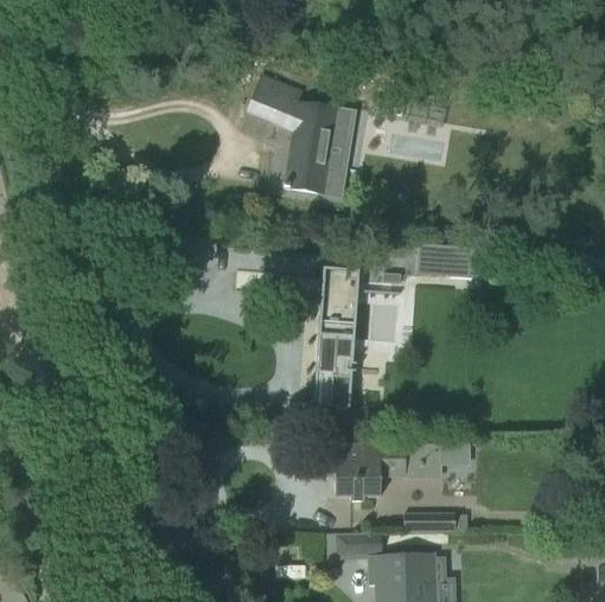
[(262,76),(249,109),(285,123),(295,128),(291,158),(287,183),(285,183),(285,186),(290,186),(291,186),(322,191),(326,164),(341,166),(349,111),(335,109),(288,102),(287,104),(279,101),(286,85),(285,84),(262,76)]
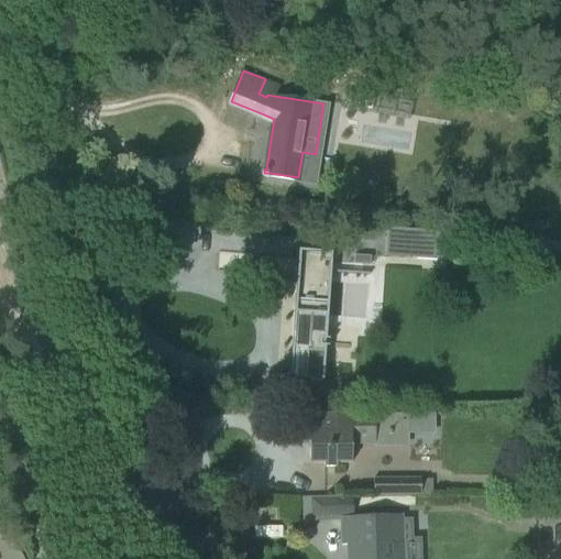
[(440,247),(441,229),(388,225),(386,250),(417,252),(418,244),(440,247)]
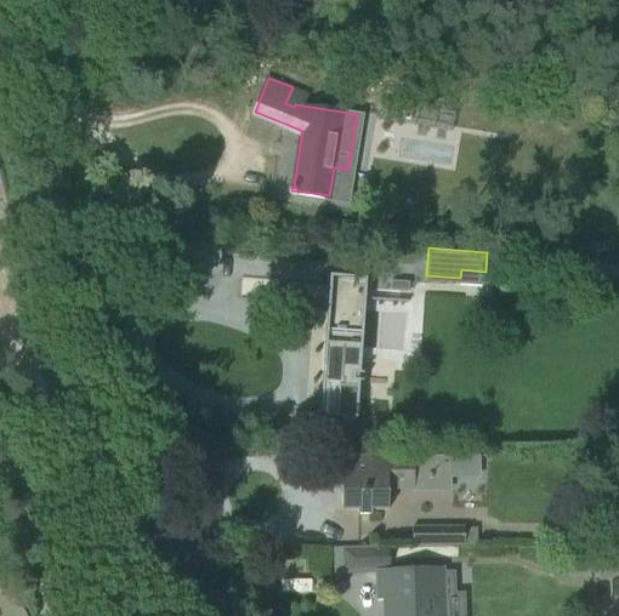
[(321,414),(358,417),(368,275),(331,273),(321,414)]
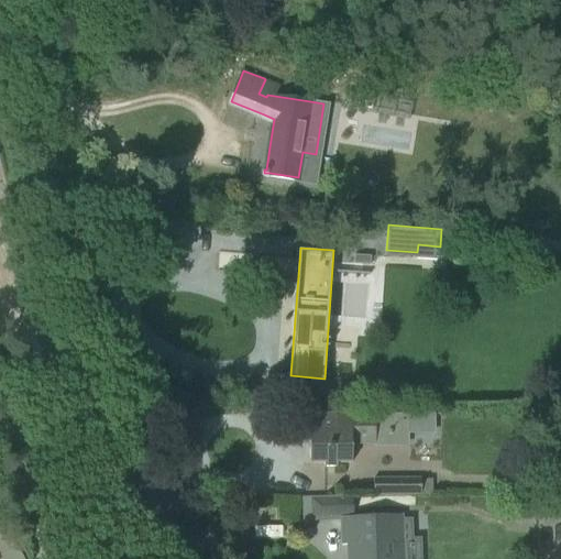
[(264,250),(219,250),(219,262),(264,261),(264,250)]
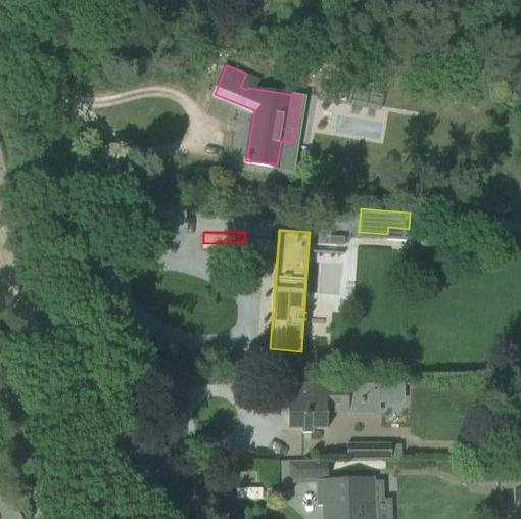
[(344,243),(345,235),(330,234),(330,241),(344,243)]
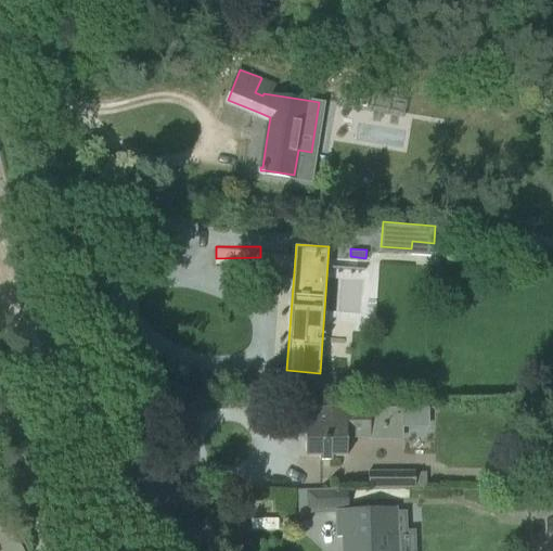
[(371,435),(371,423),(371,405),(354,405),(332,406),(329,406),(329,422),(306,422),(306,453),(321,453),(321,457),(334,457),(334,453),(348,453),(348,435),(371,435)]
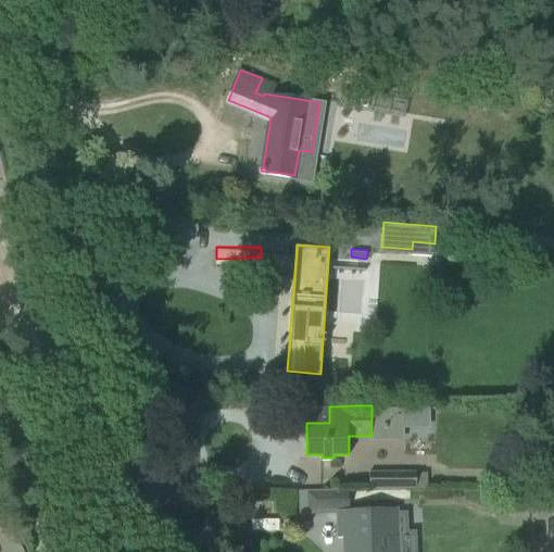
[(553,469),(541,469),(541,485),(553,484),(553,469)]
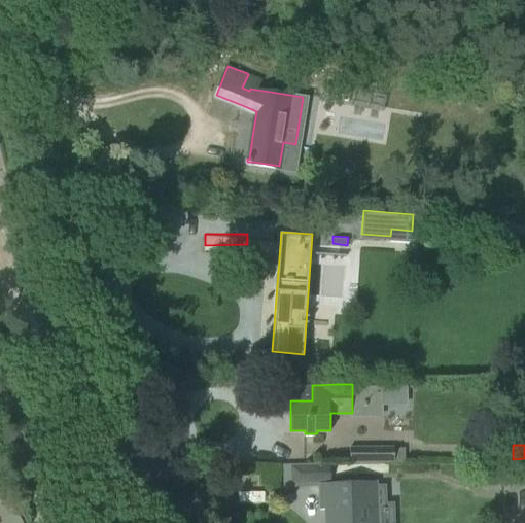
[(351,460),(407,460),(407,447),(352,447),(351,460)]
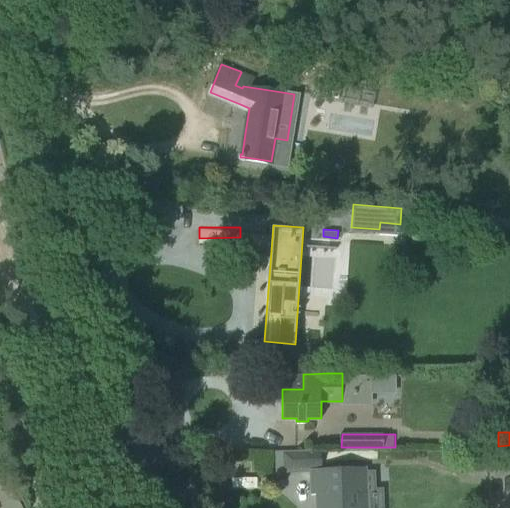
[(365,507),(365,487),(373,487),(372,466),(311,467),(312,492),(328,492),(328,507),(365,507)]
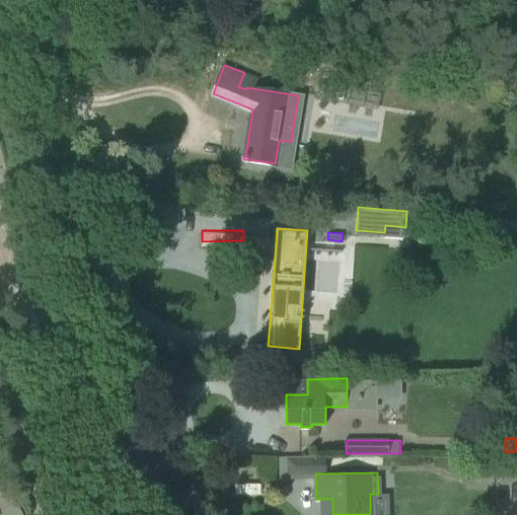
[(0,514),(24,514),(17,500),(0,508),(0,514)]
